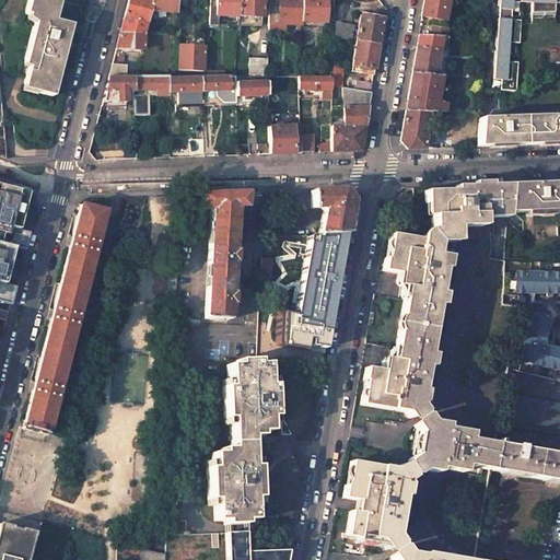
[(66,0),(35,0),(32,19),(41,21),(31,63),(35,65),(28,86),(39,89),(58,94),(70,48),(72,39),(78,22),(69,21),(61,18),(66,0)]
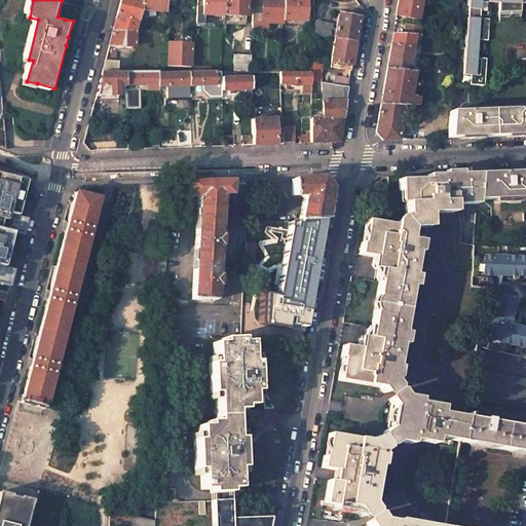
[(165,5),(165,0),(119,0),(109,45),(135,46),(135,32),(139,17),(141,10),(165,11),(165,5)]
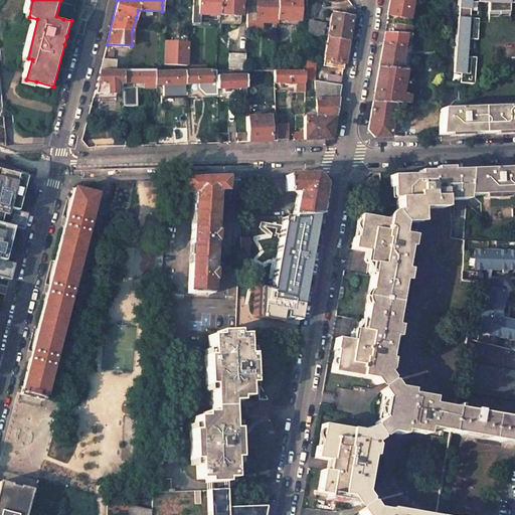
[(218,15),(218,0),(198,0),(198,6),(193,6),(192,23),(200,23),(200,14),(218,15)]
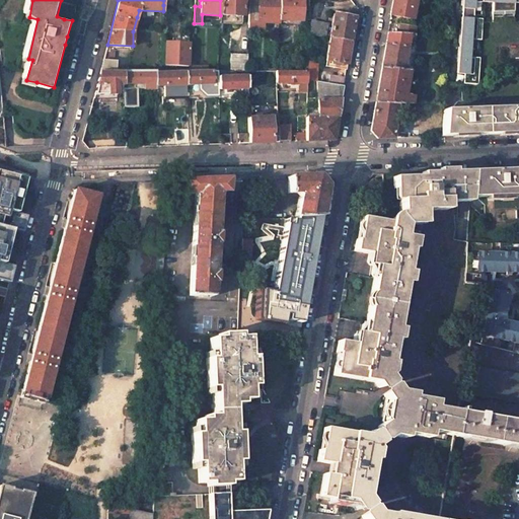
[(220,0),(220,15),(242,16),(242,0),(220,0)]
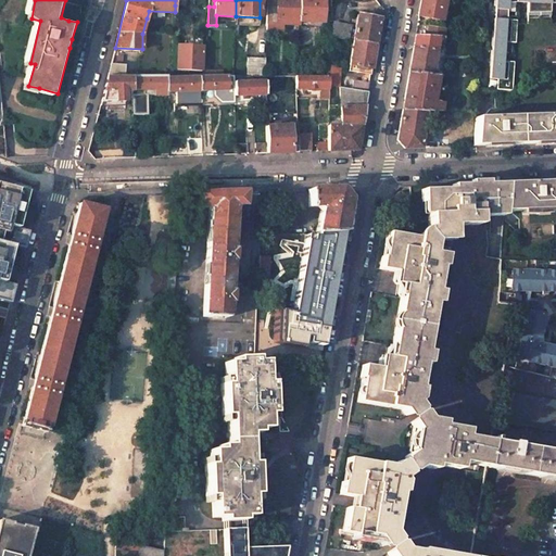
[(267,0),(266,23),(300,24),(300,22),(300,0),(267,0)]
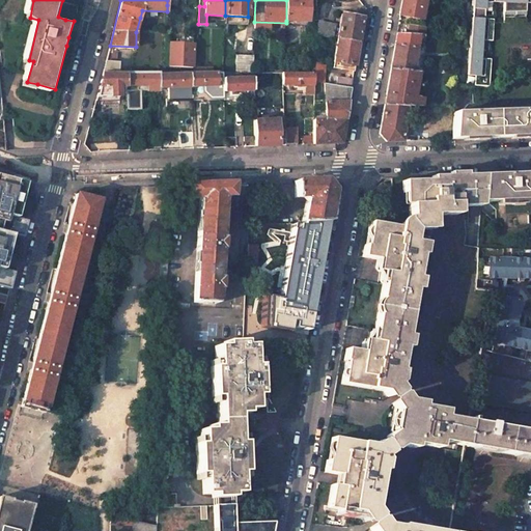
[(286,0),(286,21),(308,21),(308,0),(286,0)]
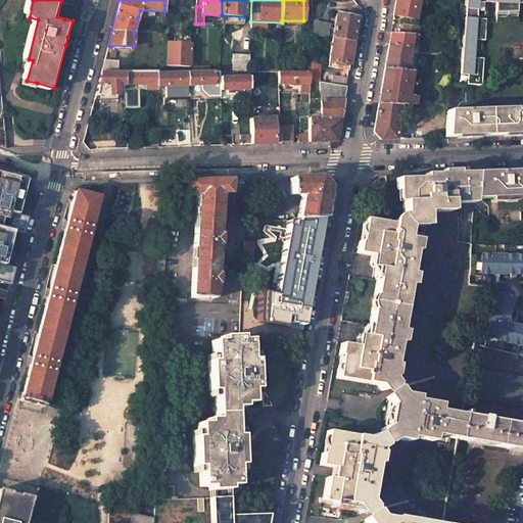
[(395,0),(395,6),(393,14),(401,16),(400,21),(414,24),(418,0),(395,0)]
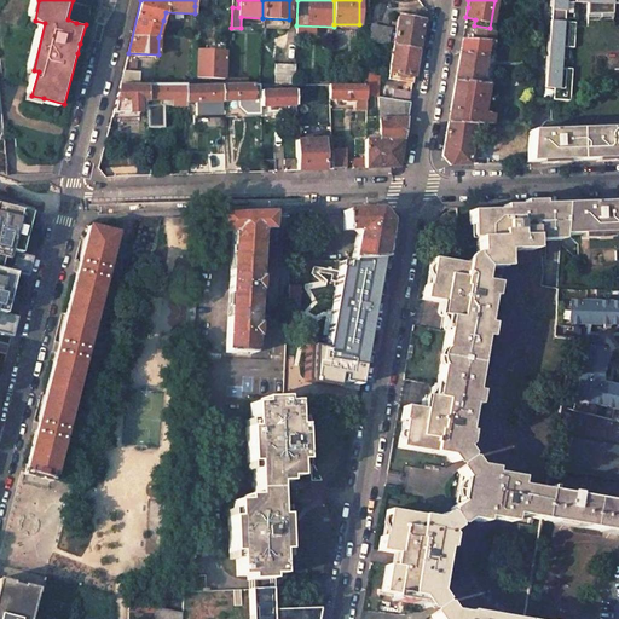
[(618,0),(551,0),(550,11),(551,11),(551,22),(550,22),(545,88),(554,88),(557,90),(557,100),(570,102),(571,69),(561,69),(562,47),(572,47),(574,27),(574,23),(563,22),(565,11),(566,11),(566,3),(588,4),(586,25),(611,25),(612,4),(618,4),(618,0)]
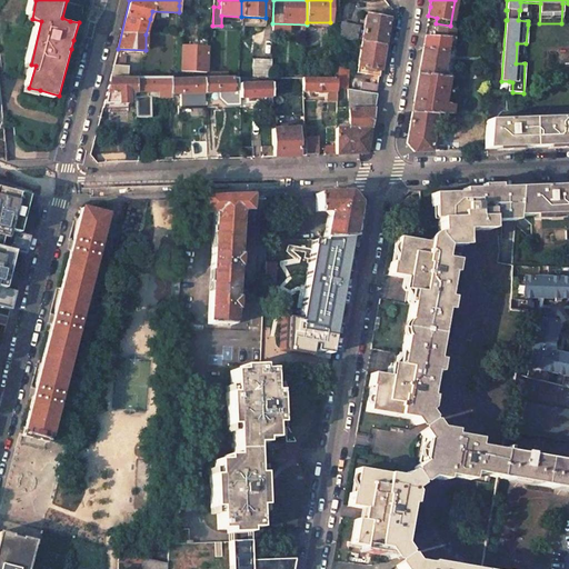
[(367,15),(361,41),(383,46),(387,26),(388,19),(367,15)]
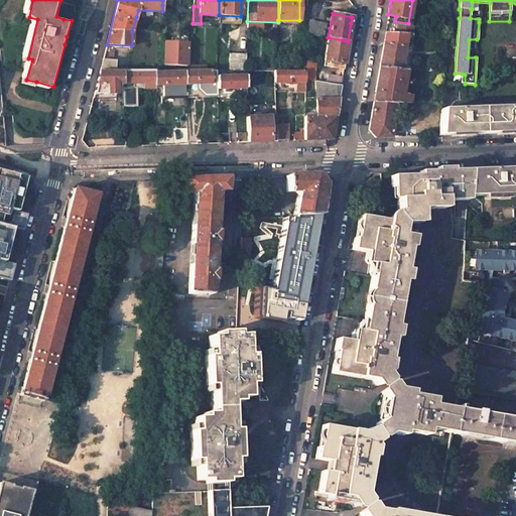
[(398,25),(396,33),(411,34),(412,27),(408,27),(398,25)]
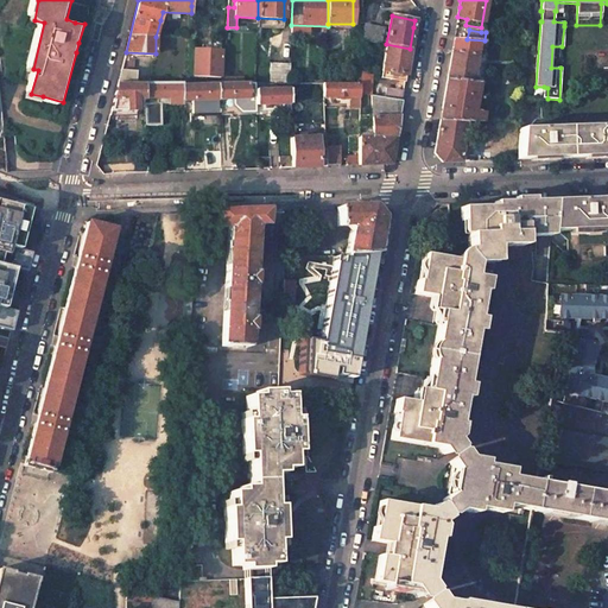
[(450,61),(447,78),(473,83),(473,82),(474,70),(480,71),(486,40),(485,40),(467,39),(454,38),(450,61)]
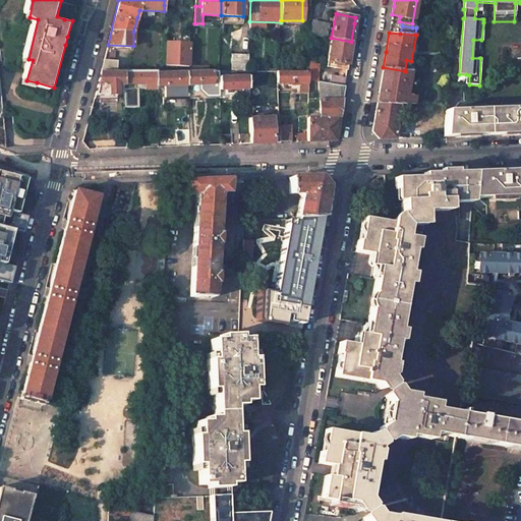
[(331,38),(327,66),(347,70),(351,42),(331,38)]
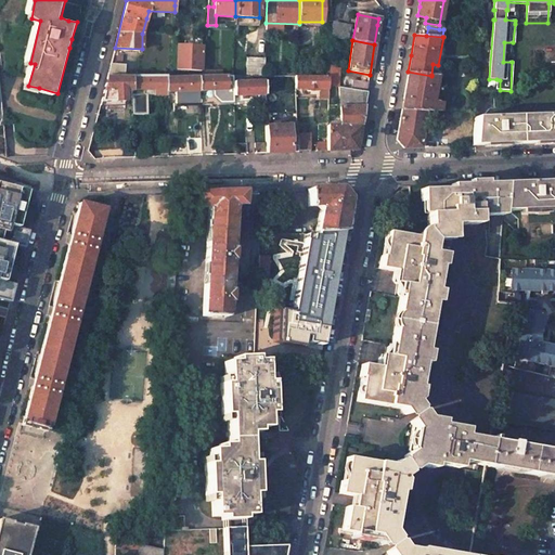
[(202,47),(178,44),(177,69),(201,71),(202,47)]
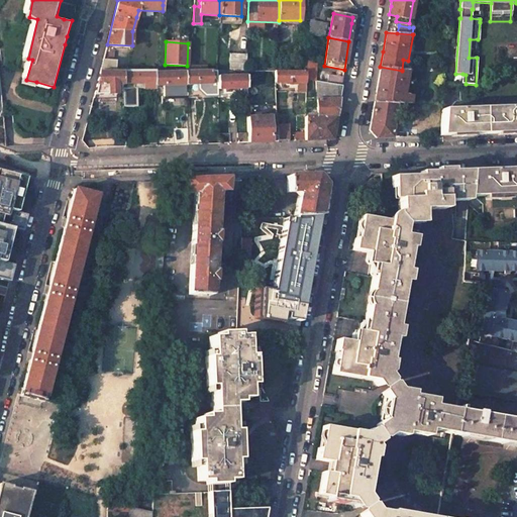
[(246,55),(225,55),(224,71),(245,71),(246,55)]
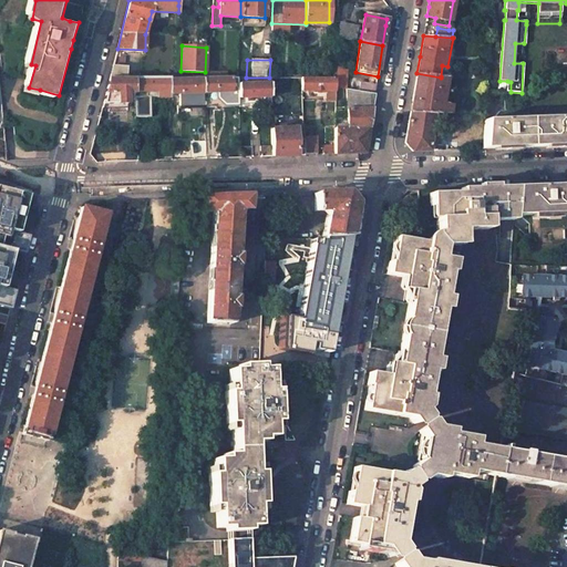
[(127,66),(113,65),(110,78),(126,78),(127,66)]
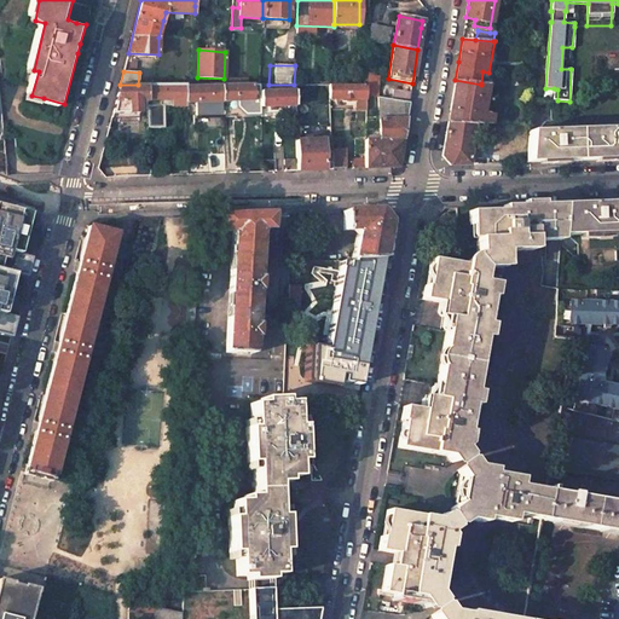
[(380,73),(368,73),(368,85),(368,96),(377,97),(380,73)]
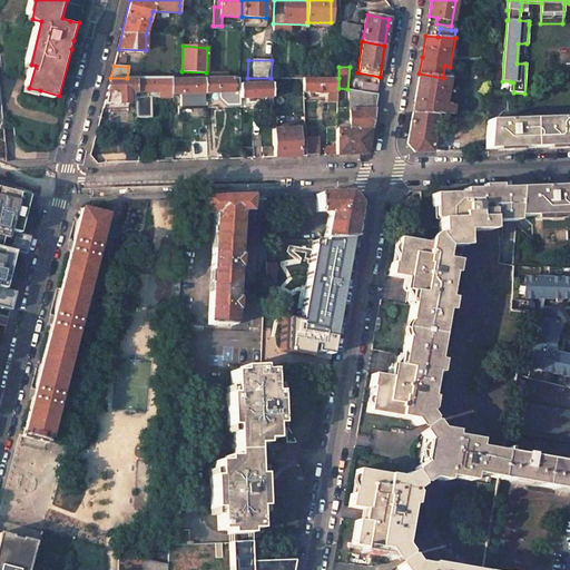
[(412,112),(436,114),(451,115),(452,107),(443,105),(449,77),(443,77),(443,78),(419,74),(415,95),(412,112)]
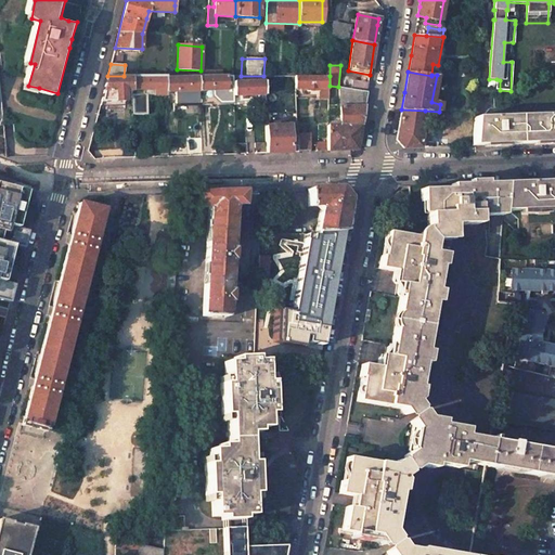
[(132,76),(124,76),(107,76),(101,101),(121,101),(125,101),(125,90),(132,90),(132,76)]
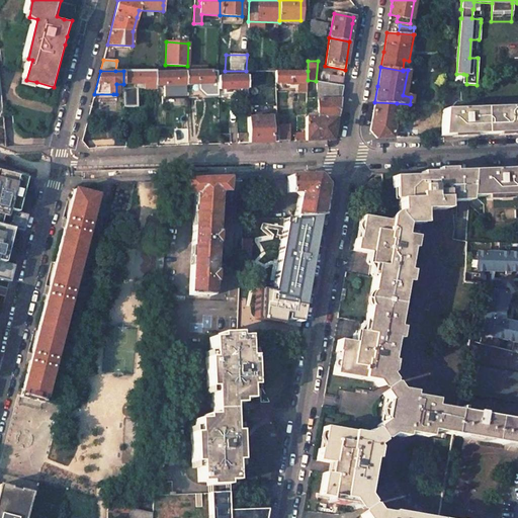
[(133,71),(123,71),(123,84),(123,87),(134,87),(134,83),(144,83),(144,88),(155,88),(155,85),(155,73),(155,71),(133,71)]
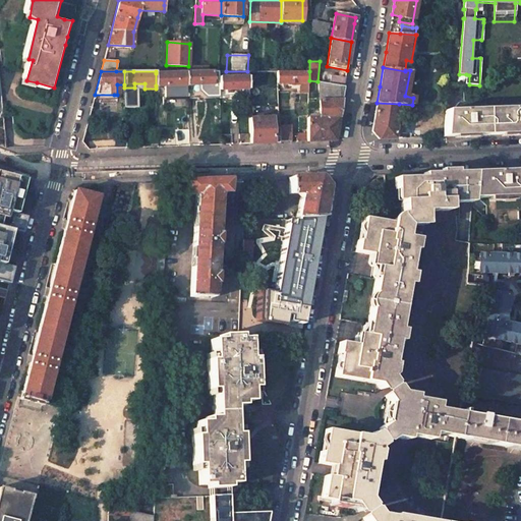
[(192,71),(186,71),(186,72),(187,84),(207,84),(207,90),(219,89),(218,71),(192,71)]
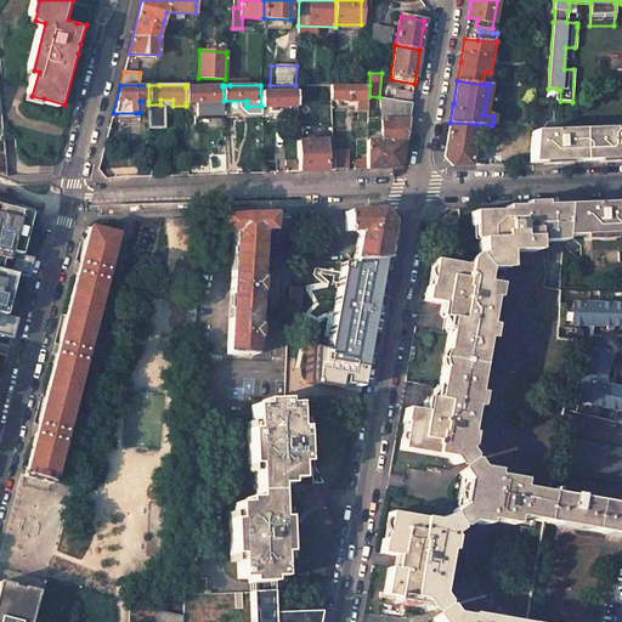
[(297,113),(295,85),(270,85),(260,85),(261,106),(261,114),(297,113)]
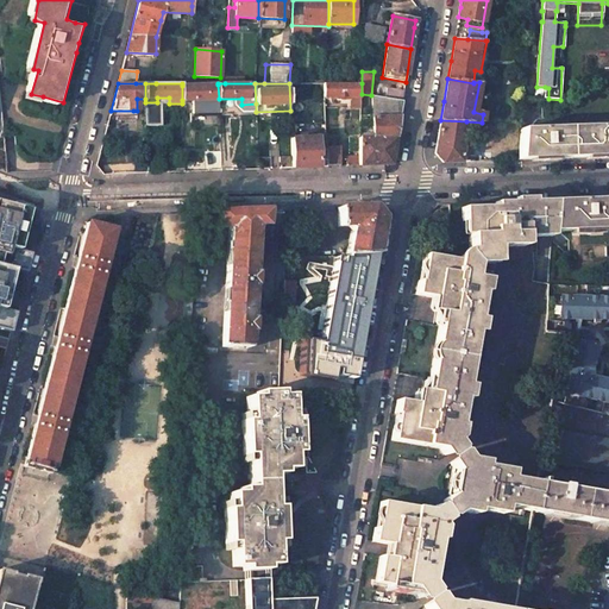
[(326,83),(326,96),(352,96),(352,105),(360,105),(362,94),(362,83),(326,83)]
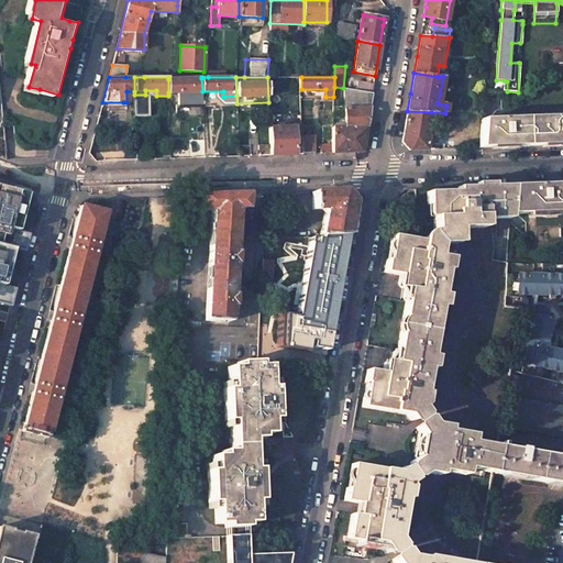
[(174,79),(168,79),(168,92),(186,92),(202,91),(201,78),(174,79)]
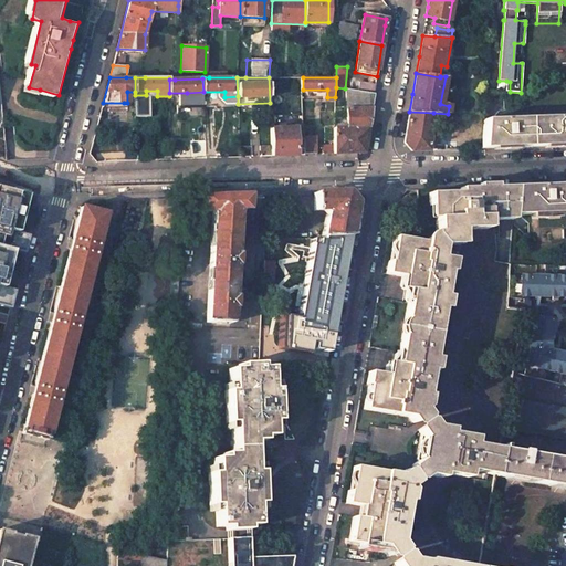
[(359,81),(357,91),(374,94),(375,84),(359,81)]
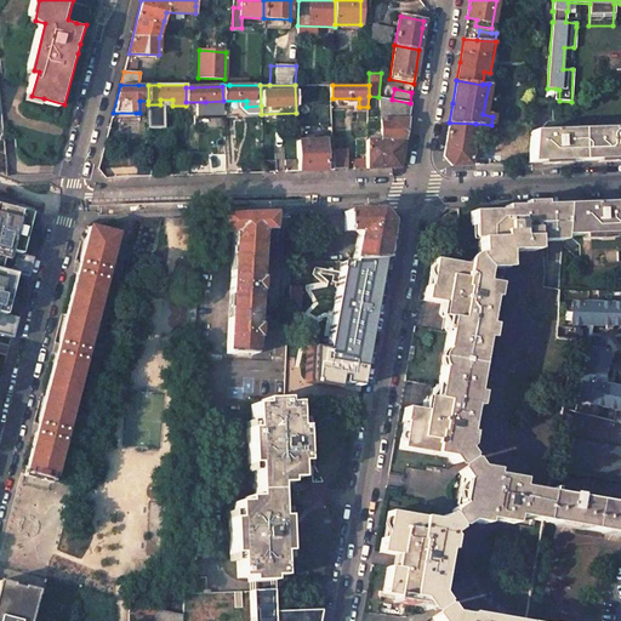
[(368,140),(366,140),(366,160),(366,169),(399,167),(405,132),(410,103),(392,100),(385,98),(382,140),(368,140)]
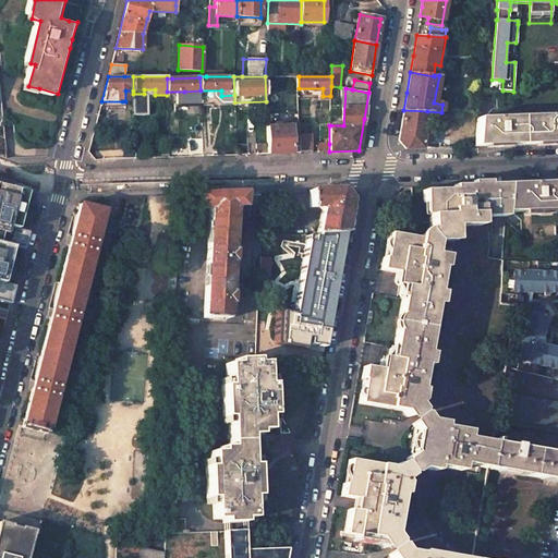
[(403,110),(398,141),(405,148),(422,148),(425,124),(427,111),(403,110)]
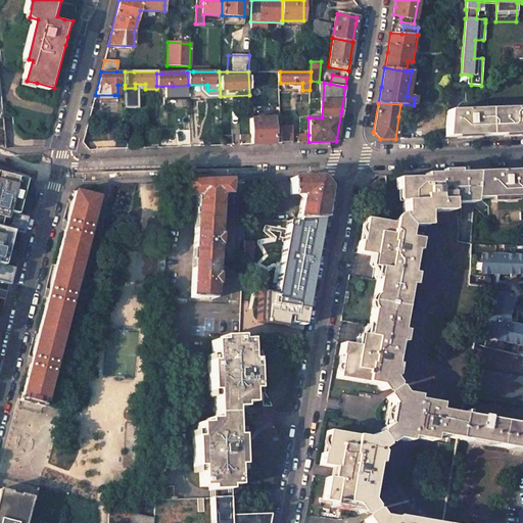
[(522,107),(456,110),(446,110),(444,137),(464,136),(522,134),(522,107)]
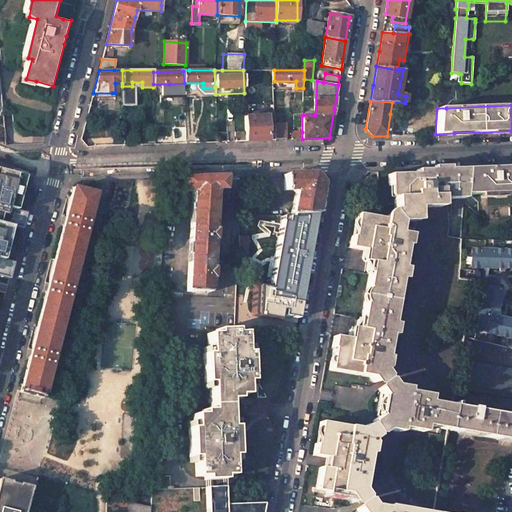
[(245,116),(246,132),(246,141),(263,140),(267,140),(267,126),(275,126),(275,123),(274,112),(267,112),(267,115),(245,116)]
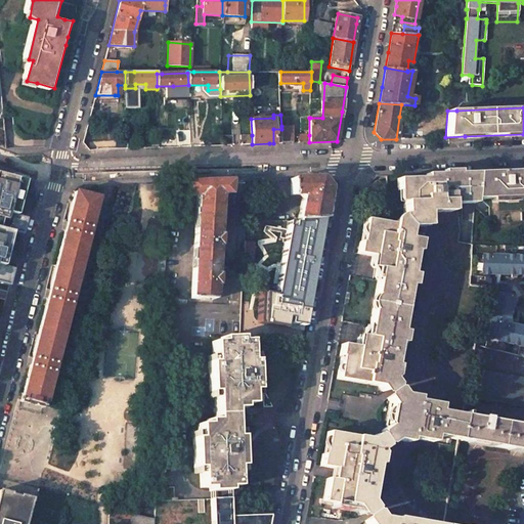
[(292,126),(281,126),(281,129),(281,143),(292,142),(292,126)]
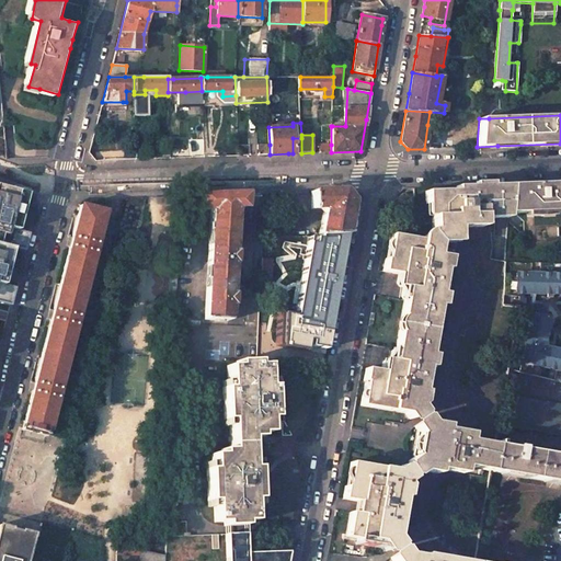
[(270,145),(258,145),(258,155),(270,155),(270,145)]
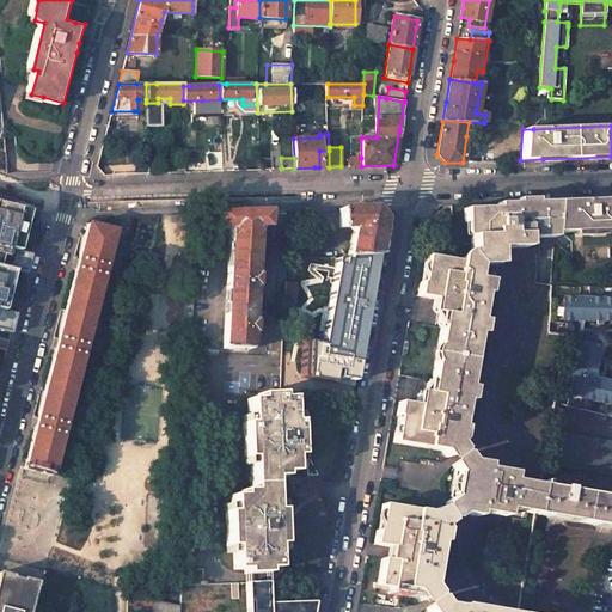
[(273,160),(259,160),(259,170),(273,170),(273,160)]
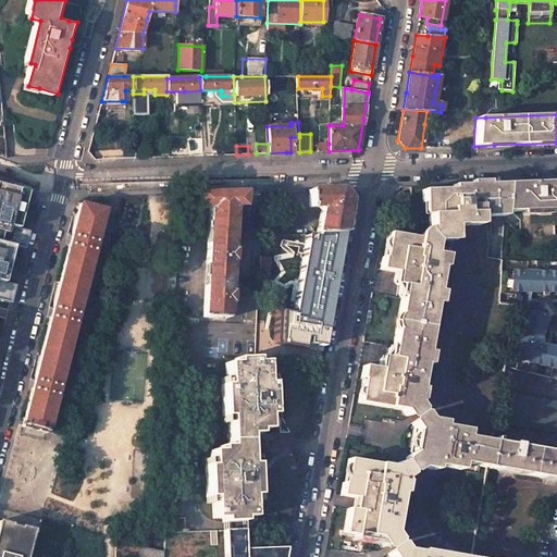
[(556,181),(520,183),(507,184),(505,212),(514,211),(549,210),(556,209),(556,181)]
